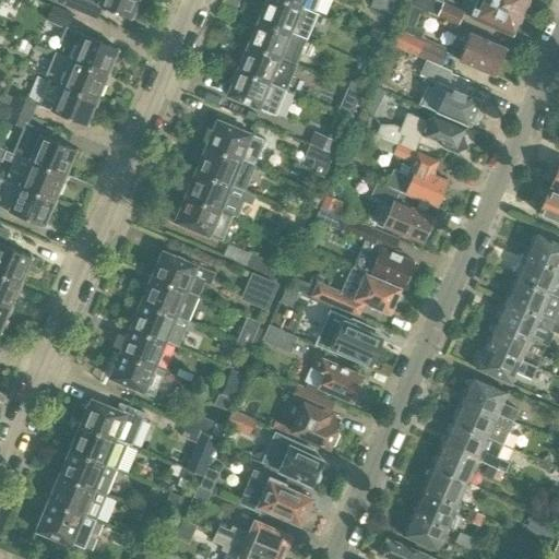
[(138,0),(52,0),(97,19),(103,7),(130,19),(138,0)]
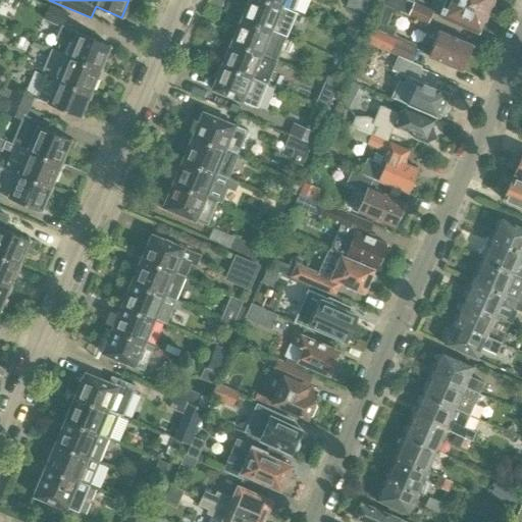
[(262,0),(250,0),(242,19),(270,32),(285,39),(286,37),(288,37),(297,15),(280,7),(262,0)]
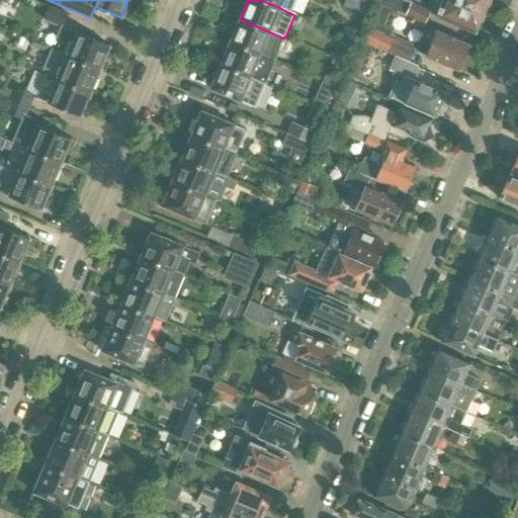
[(260,0),(278,7),(294,15),(295,13),(291,12),(296,0),(260,0)]
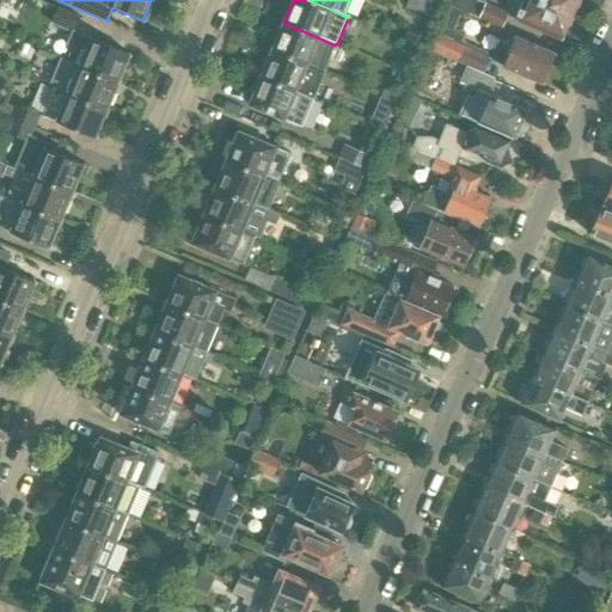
[(434,5),(423,0),(408,0),(405,7),(429,17),(434,5)]
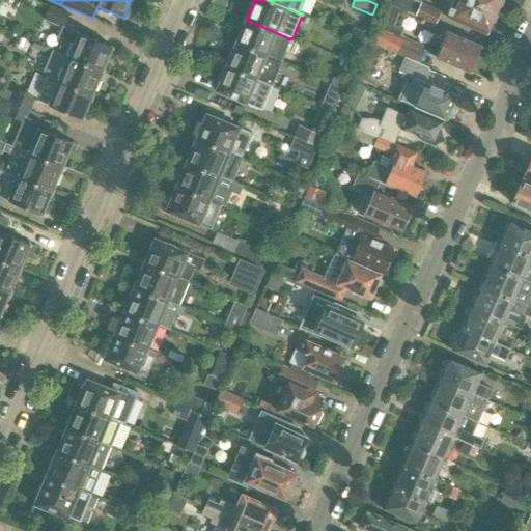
[(392,0),(389,7),(398,11),(398,10),(436,25),(442,10),(416,0),(392,0)]
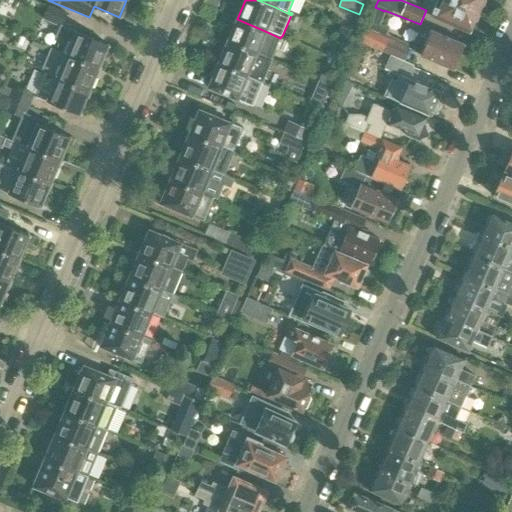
[(436,0),(430,16),(469,33),(479,11),(453,0),(436,0)]
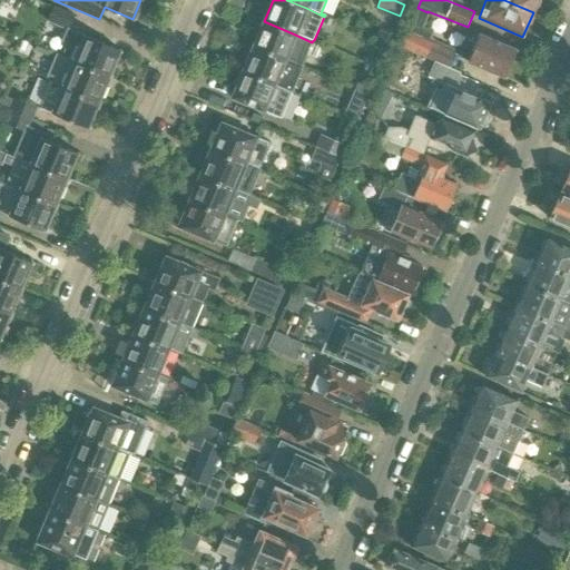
[(504,0),(533,12),(538,0),(504,0)]
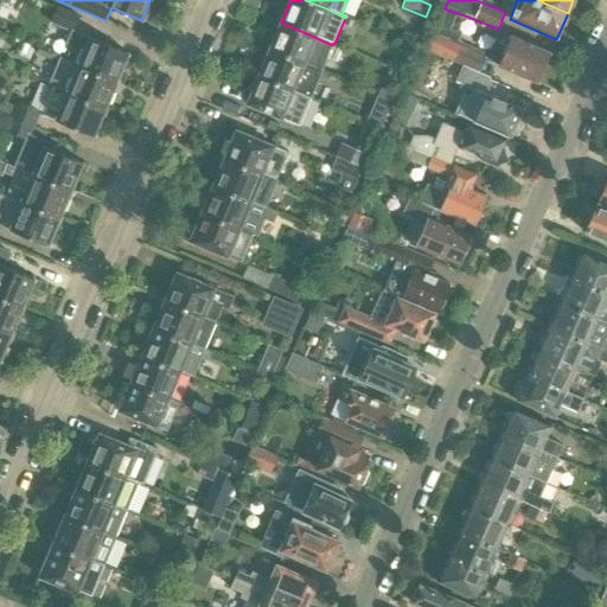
[(70,46),(65,59),(116,81),(128,55),(72,32),(80,16),(56,6),(49,23),(70,32),(65,44),(70,46)]
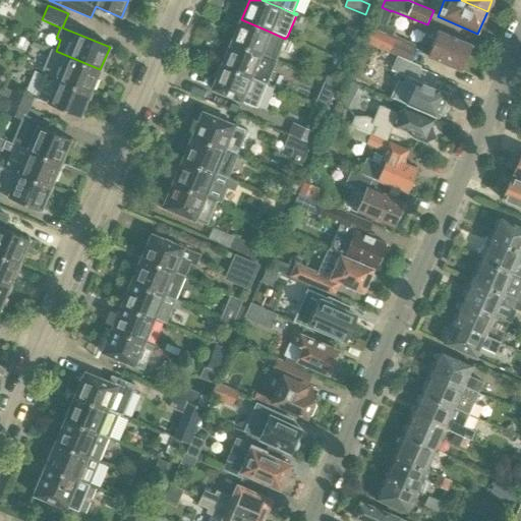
[(416,51),(427,56),(426,57),(461,72),(472,46),(438,32),(429,51),(392,36),(395,30),(385,25),(391,11),(382,7),(366,45),(397,57),(397,58),(411,64),(411,63),(416,51)]
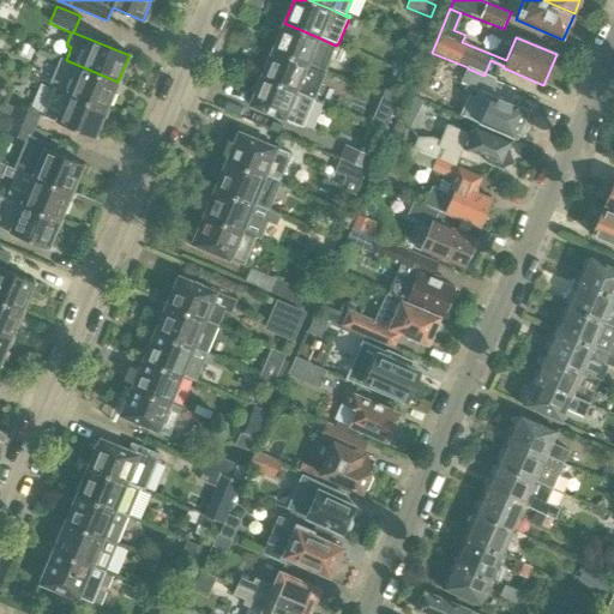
[(284,23),(274,50),(306,65),(325,73),(326,71),(325,71),(336,46),(318,37),(284,23)]
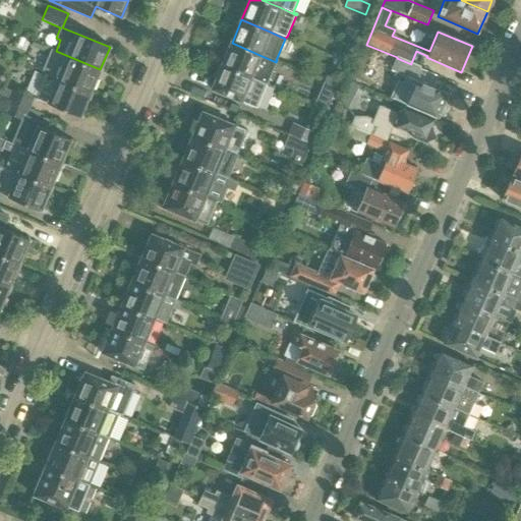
[(361,31),(349,24),(341,43),(353,48),(361,31)]
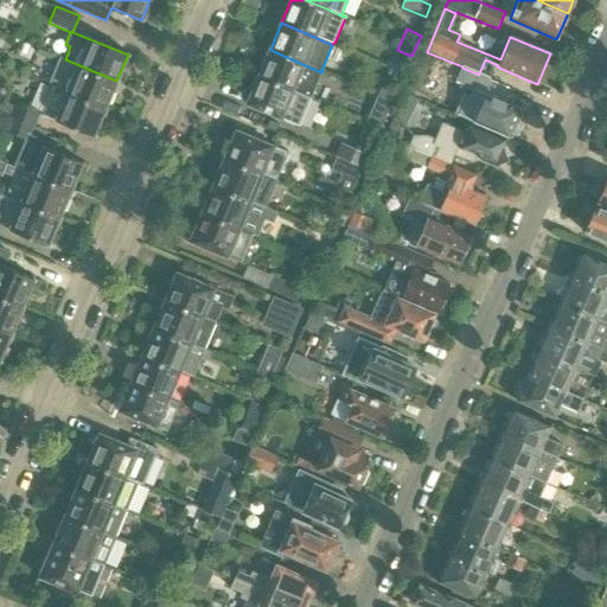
[(53,55),(38,49),(33,61),(48,68),(53,55)]
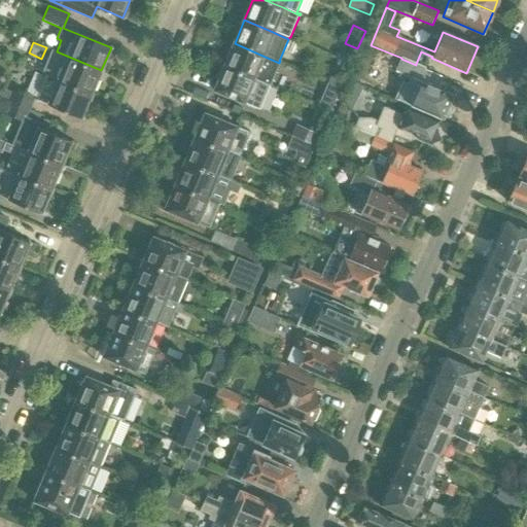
[(235,43),(224,66),(253,78),(270,86),(279,63),(262,56),(235,43)]
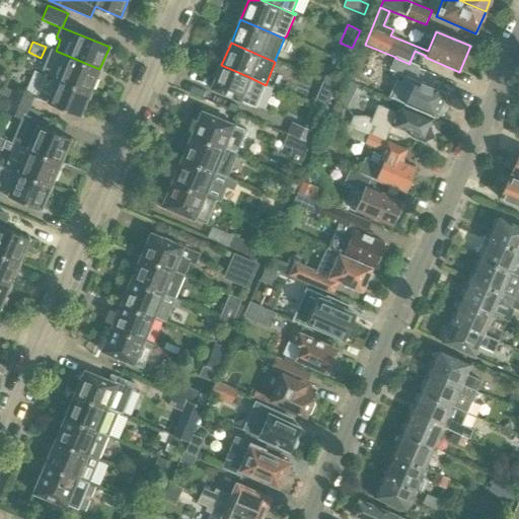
[(42,72),(46,74),(90,93),(99,69),(56,51),(51,49),(42,72)]
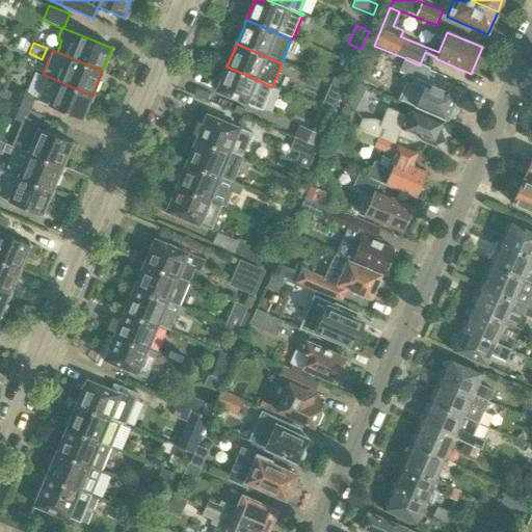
[(227,67),(216,92),(262,111),(272,87),(256,79),(227,67)]
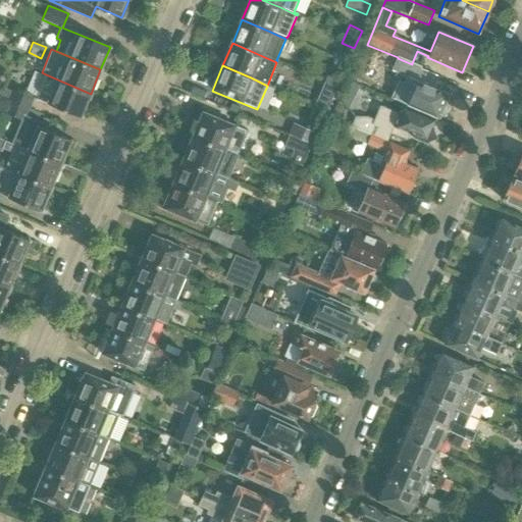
[(46,74),(36,99),(81,117),(91,94),(46,74)]
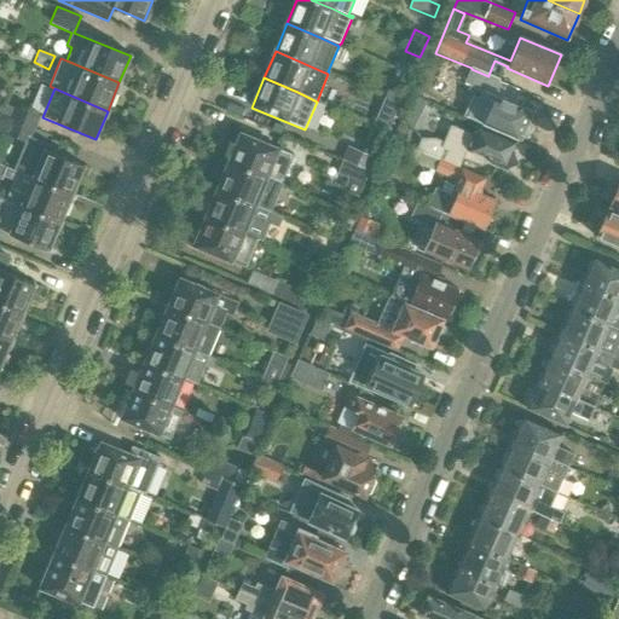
[(387,132),(399,103),(386,97),(374,126),(387,132)]
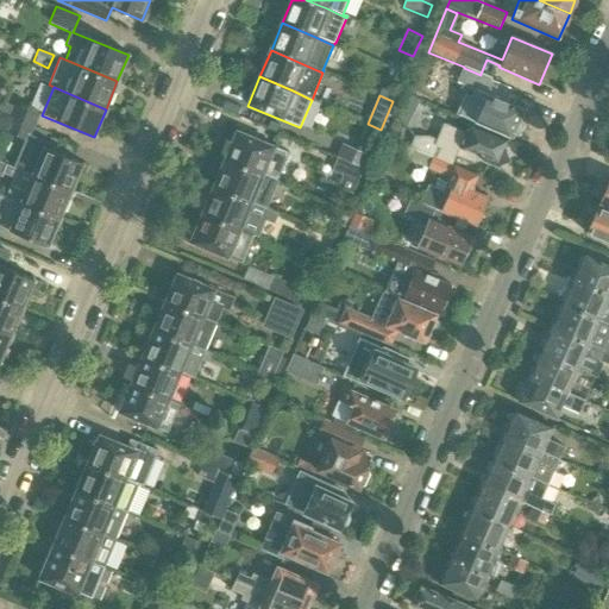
[(489,108),(483,106),(475,124),(510,139),(523,111),(494,98),(489,108)]
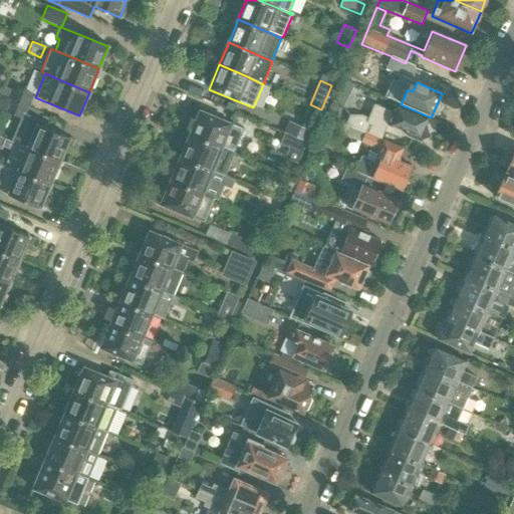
[(0,86),(0,93),(9,97),(8,99),(28,107),(33,95),(13,88),(13,90),(1,85),(0,86)]
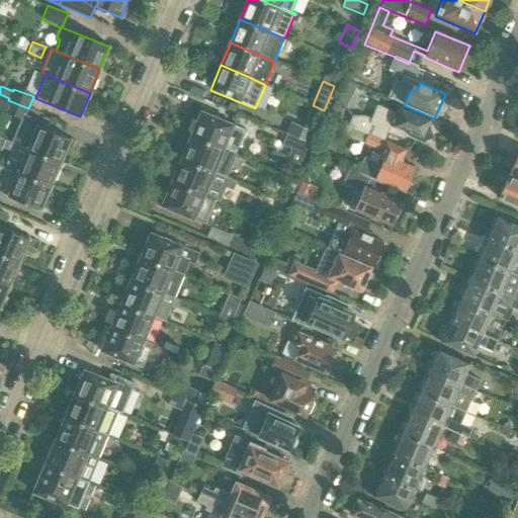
[(8,102),(3,100),(0,108),(0,111),(23,121),(28,108),(8,100),(8,102)]
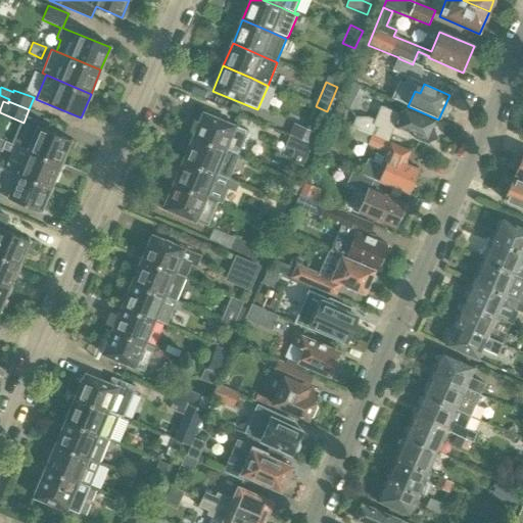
[(390,133),(402,139),(406,133),(427,143),(433,129),(431,128),(434,123),(405,109),(400,117),(381,108),(376,120),(353,111),(348,126),(386,142),(390,133)]
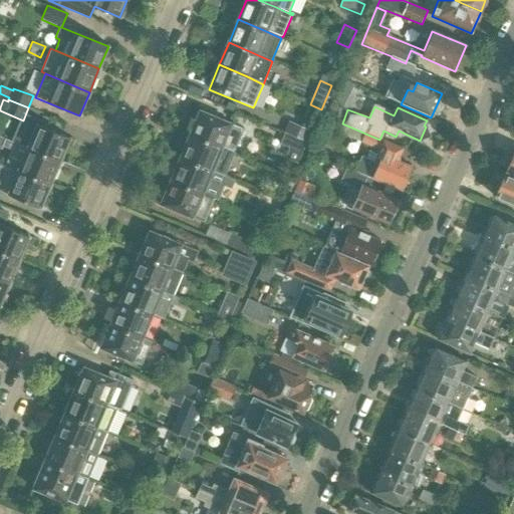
[(199,111),(189,136),(232,154),(242,131),(199,111)]
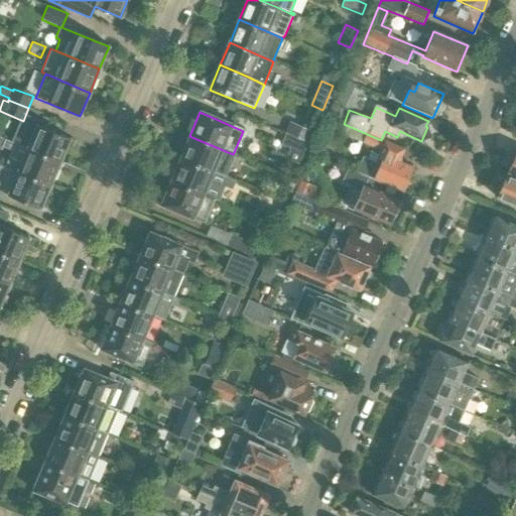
[(19,129),(13,144),(14,144),(60,163),(71,139),(35,124),(36,123),(26,119),(22,130),(19,129)]
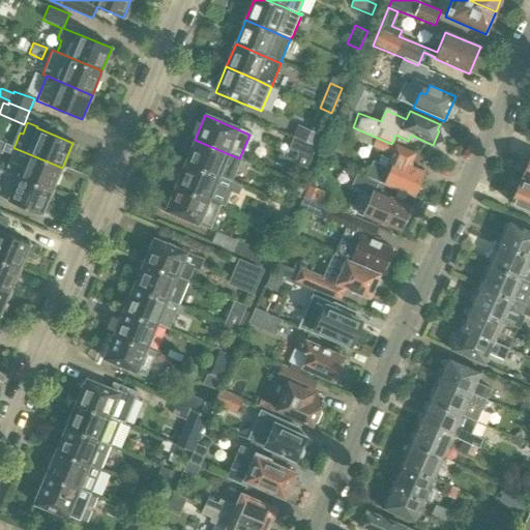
[(292,137),(294,138),(293,140),(316,149),(322,136),(297,125),(292,137)]
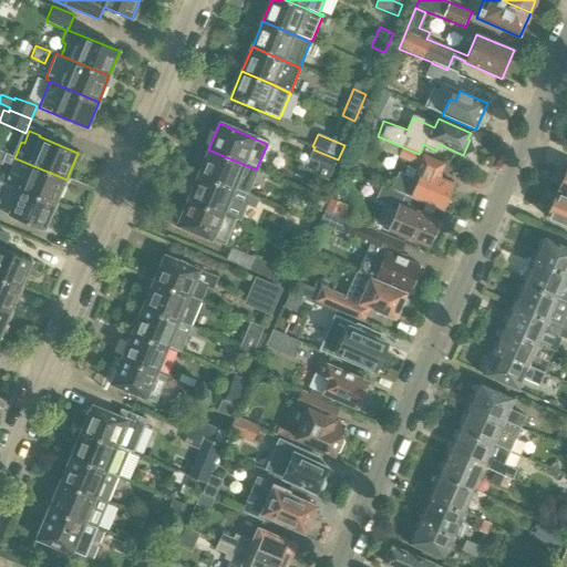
[(419,154),(378,136),(373,146),(399,156),(398,157),(418,166),(416,168),(409,165),(405,174),(400,171),(392,187),(406,194),(405,195),(442,210),(453,185),(439,178),(444,165),(419,154)]
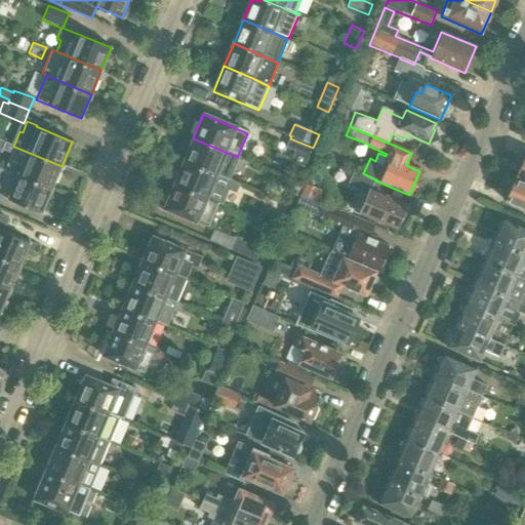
[(184,162),(228,180),(237,157),(193,138),(184,162)]
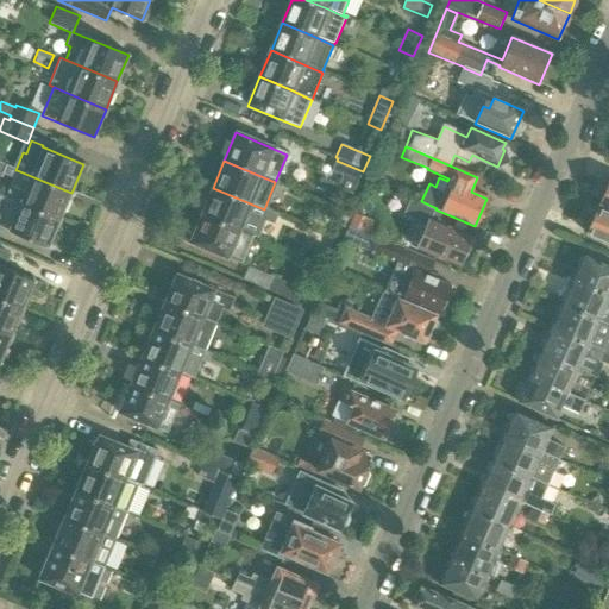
[(344,176),(339,187),(355,193),(363,171),(337,161),(332,171),(344,176)]
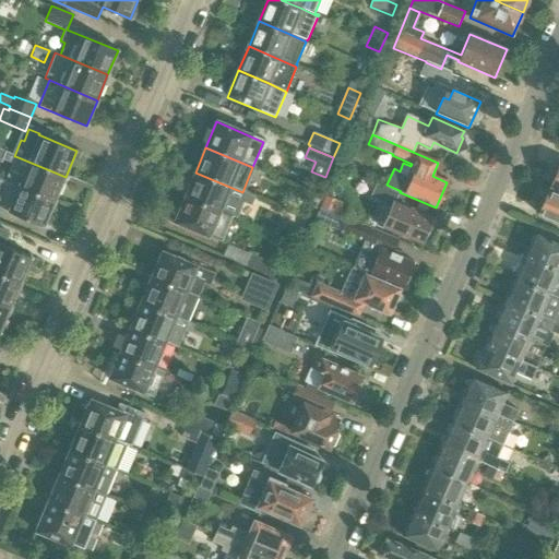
[(7,180),(0,177),(0,178),(56,202),(66,177),(15,156),(7,180)]
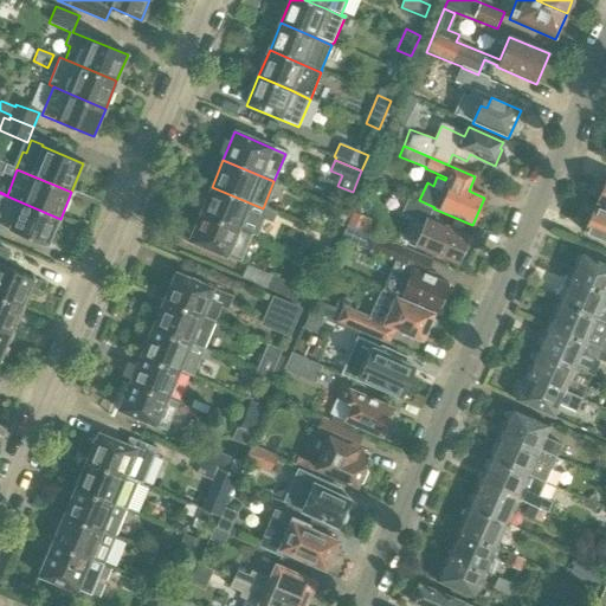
[(605,179),(595,205),(605,208),(605,179)]
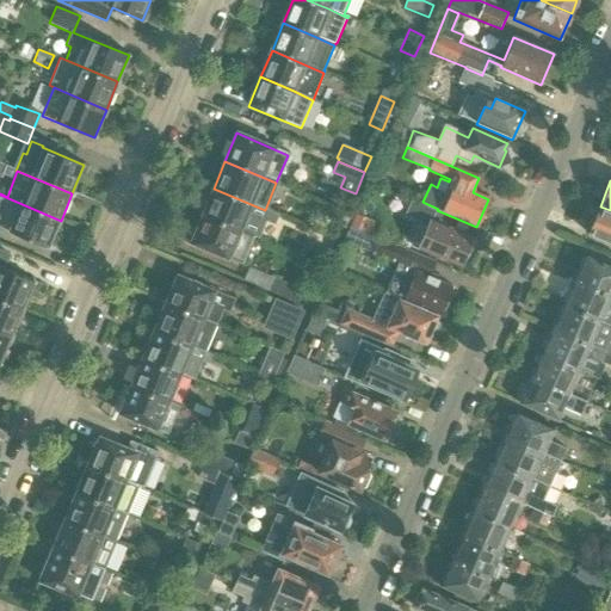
[(265,210),(214,189),(202,216),(254,239),(254,238),(253,236),(265,210)]
